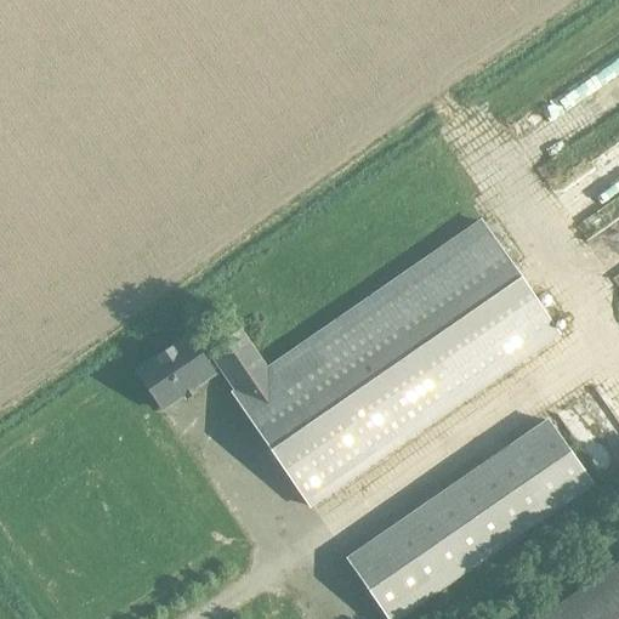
[(605,119),(618,109),(618,54),(579,81),(605,119)]
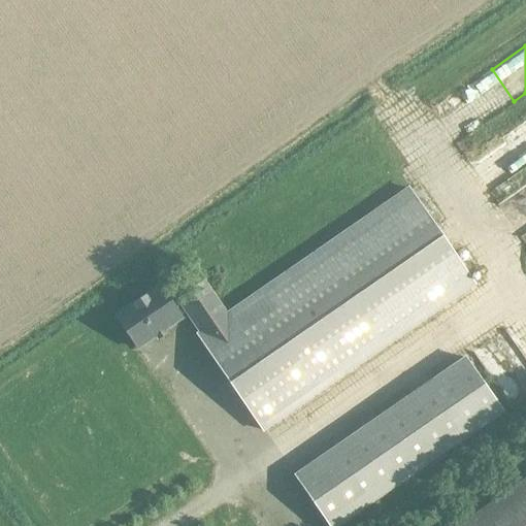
[(466,85),(429,107),(449,138),(485,116),(466,85)]
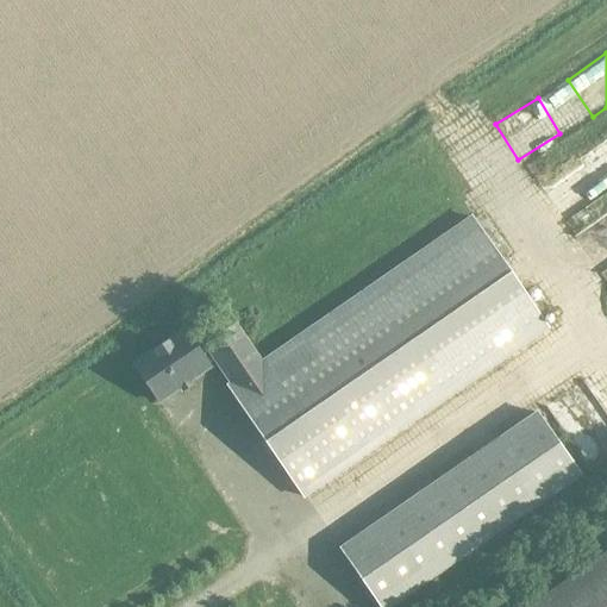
[(469,216),(258,360),(229,382),(225,383),(301,495),(545,326),(469,216)]
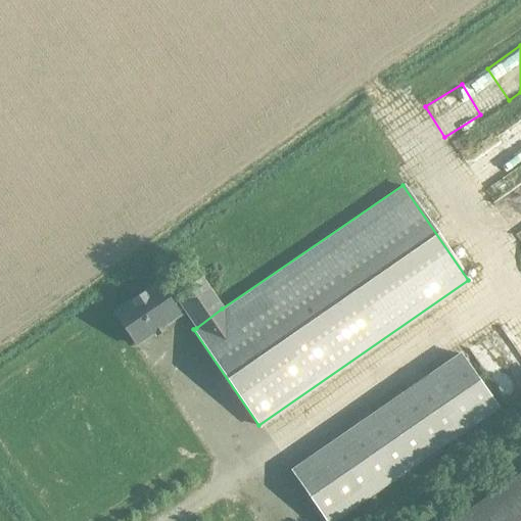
[(196,328),(222,309),(200,278),(174,296),(177,300),(171,303),(156,282),(112,312),(125,329),(125,332),(128,338),(131,338),(135,343),(178,314),(176,311),(182,306),(196,328)]
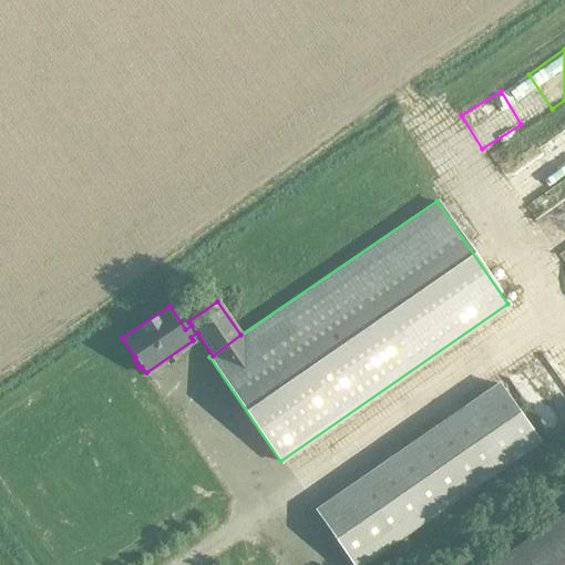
[(315,509),(353,564),(358,564),(537,441),(497,382),(315,509)]
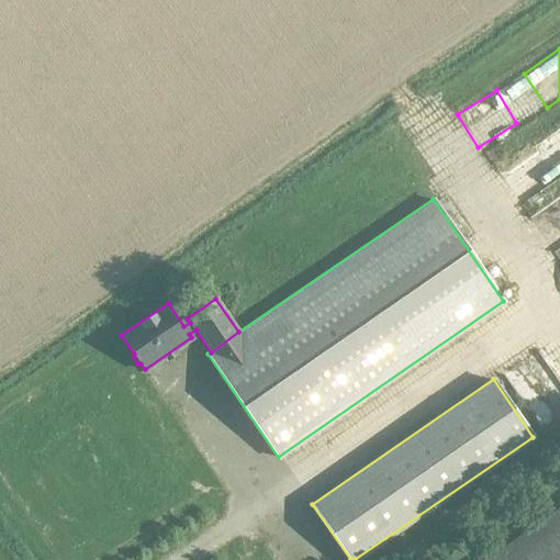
[(559,559),(559,506),(483,559),(559,559)]
